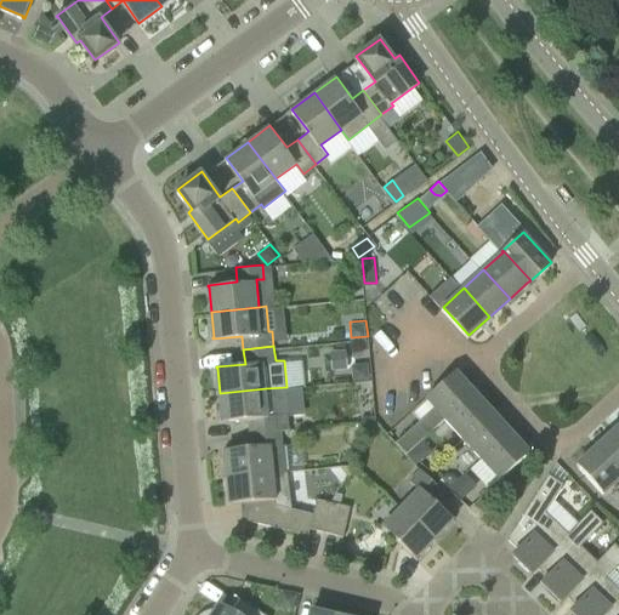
[(369,362),(353,363),(356,379),(370,376),(369,362)]
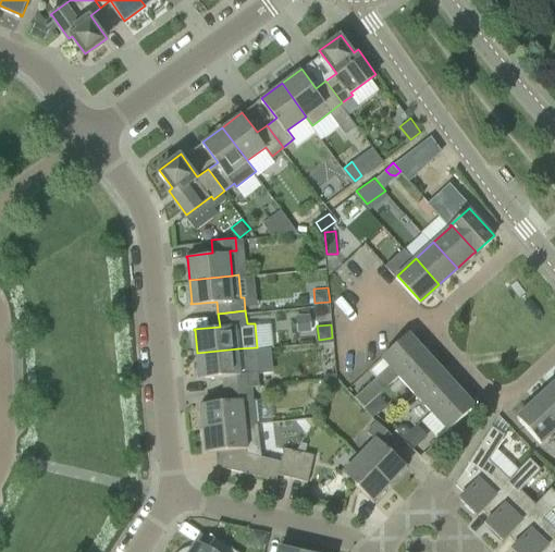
[(391,363),(356,395),(365,405),(399,372),(426,350),(409,331),(383,355),(391,363)]
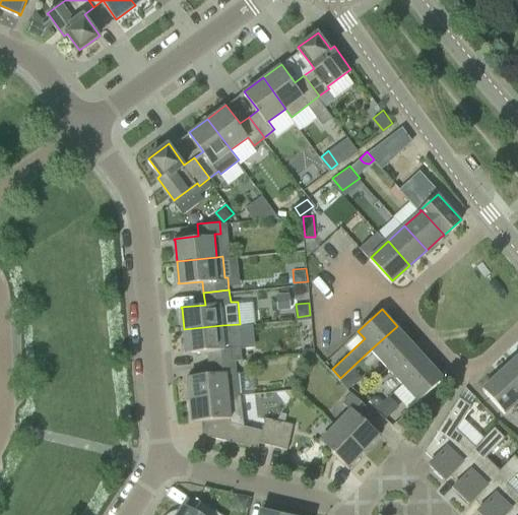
[(209,349),(210,362),(236,359),(235,352),(235,347),(243,346),(240,324),(222,325),(184,329),(186,350),(185,350),(185,351),(209,349)]
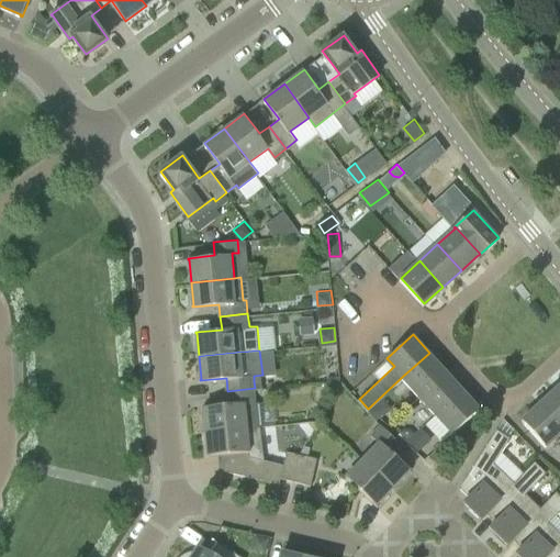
[(420,394),(446,370),(429,352),(429,353),(403,376),(420,394)]
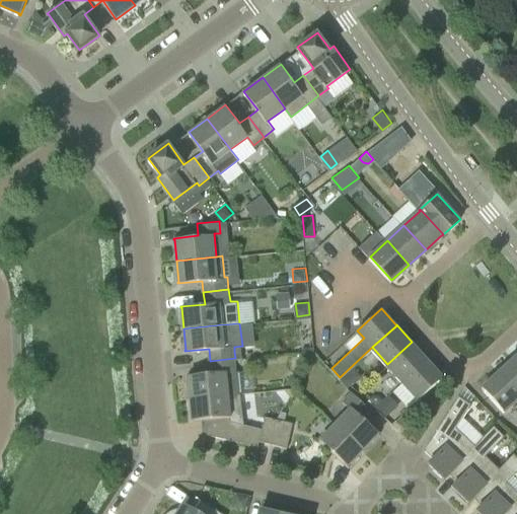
[(402,381),(403,381),(427,360),(428,359),(412,342),(387,364),(402,381)]
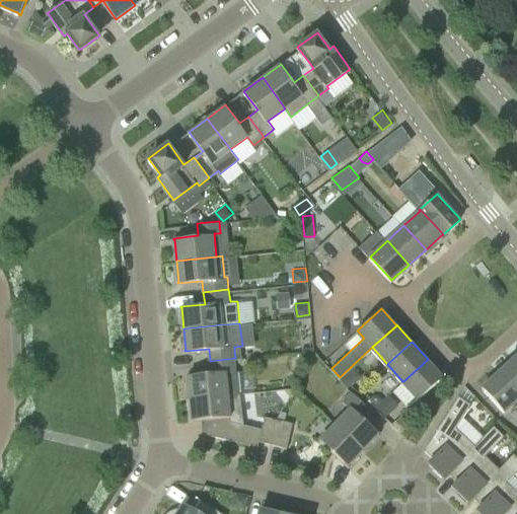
[(516,356),(500,371),(516,390),(516,356)]
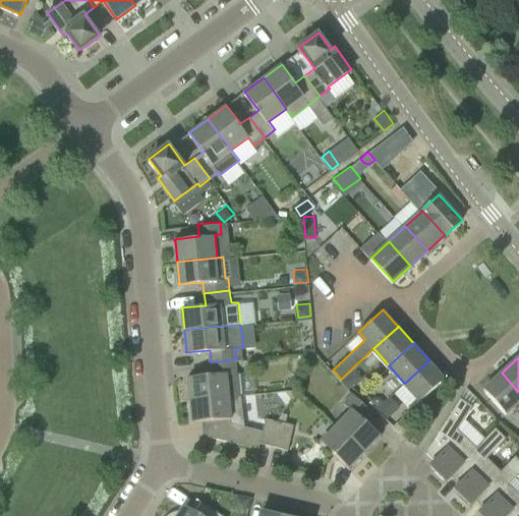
[(237,371),(236,359),(211,362),(212,374),(187,376),(187,378),(188,378),(191,399),(241,394),(239,371),(237,371)]
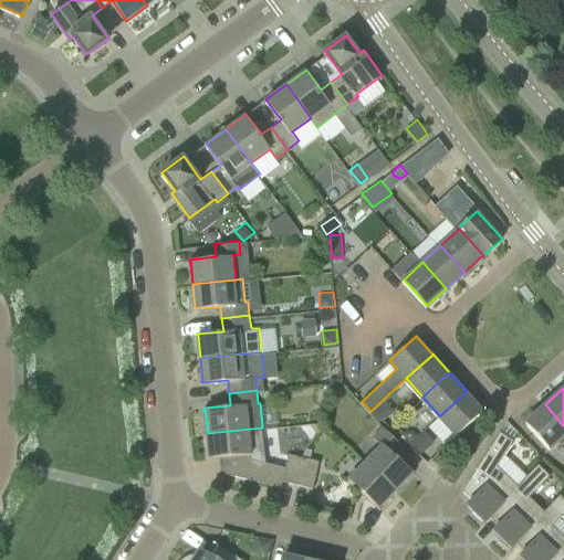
[(466,392),(440,415),(457,433),(482,410),(466,392)]
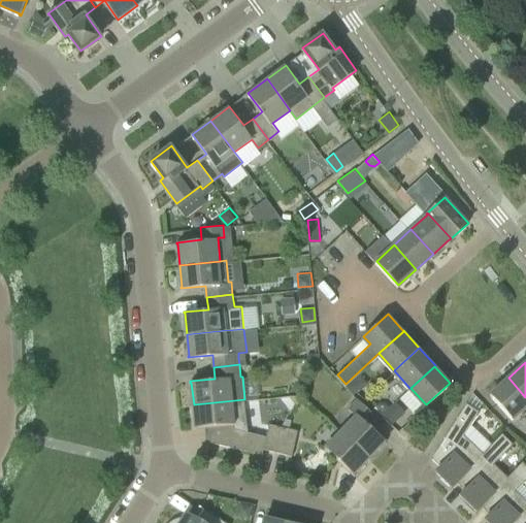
[(365,377),(360,371),(347,384),(354,392),(355,392),(357,389),(359,388),(360,388),(365,383),(365,377)]
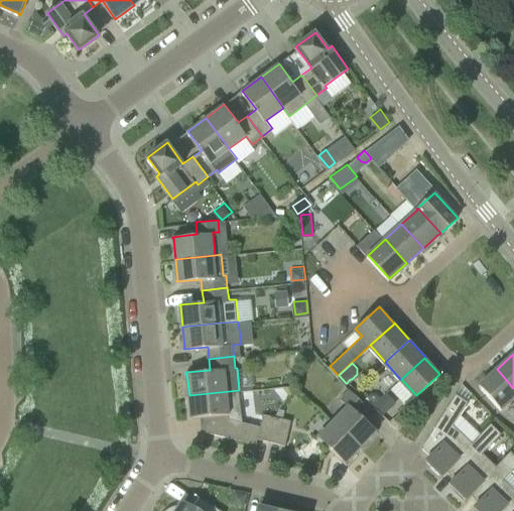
[(513,388),(497,369),(480,384),(501,408),(513,396),(513,388)]
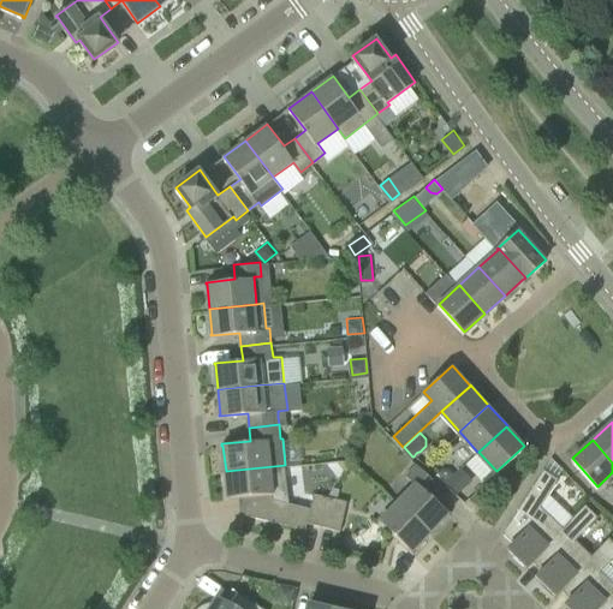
[(553,455),(545,467),(557,476),(564,465),(553,455)]
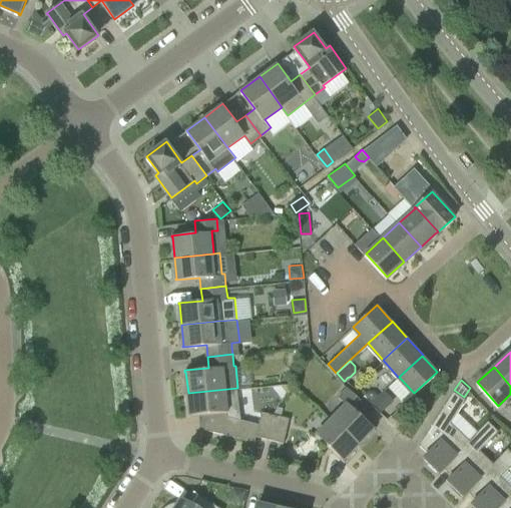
[(332,417),(360,444),(374,428),(375,429),(376,428),(358,412),(366,403),(347,386),(339,396),(346,403),(332,417)]
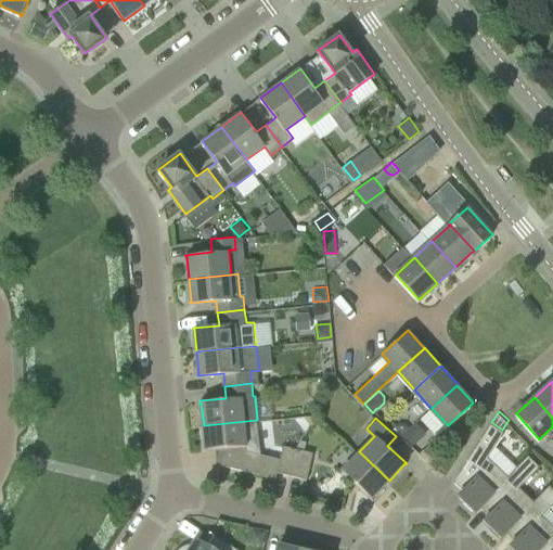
[(278,471),(291,474),(296,447),(284,444),(281,457),(261,452),(257,420),(204,425),(206,447),(204,447),(205,449),(220,447),(221,463),(277,476),(278,471)]
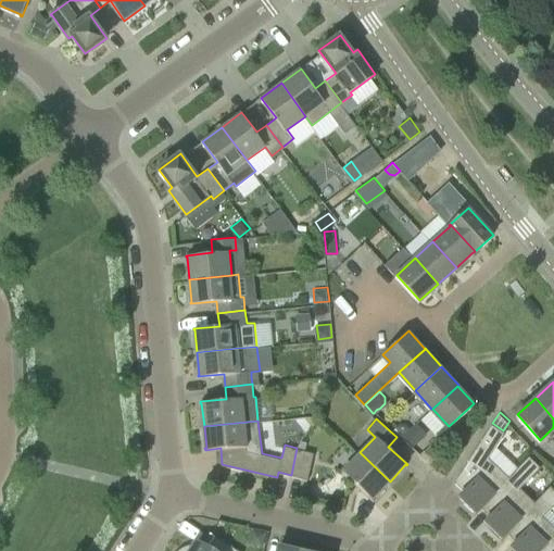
[(403,434),(411,426),(407,422),(400,422),(395,425),(403,434)]
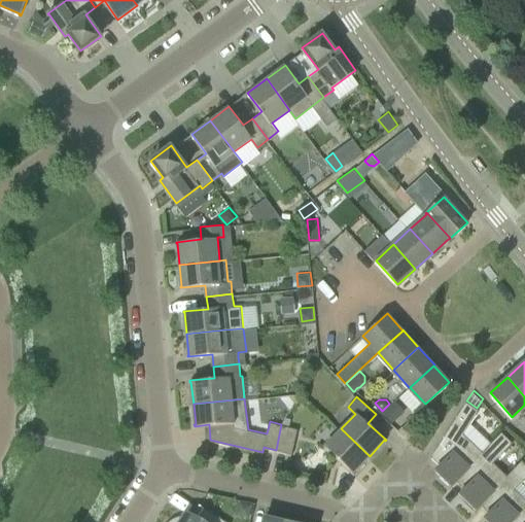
[(431,455),(441,464),(434,471),(451,486),(457,480),(484,452),(463,432),(479,409),(466,401),(431,455)]
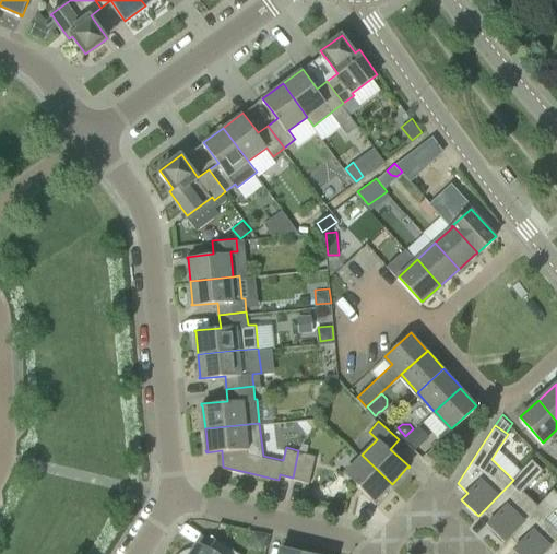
[(416,426),(414,428),(406,436),(417,447),(427,438),(416,426)]
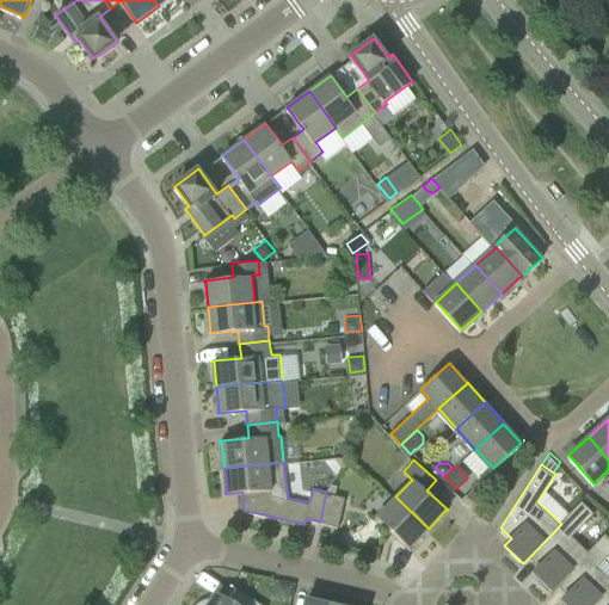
[(337,494),(326,492),(320,522),(339,525),(345,497),(337,494)]
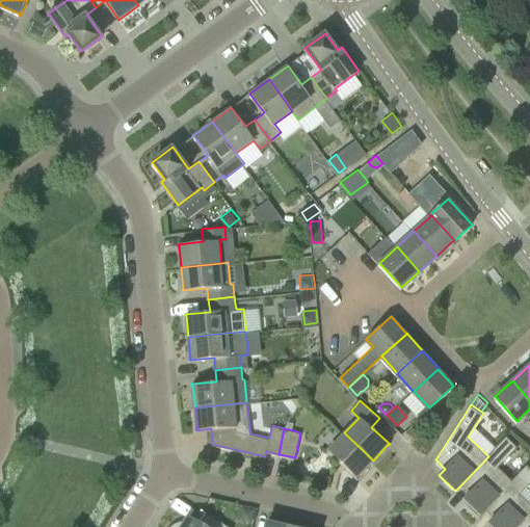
[(373,460),(344,432),(328,449),(358,478),(359,477),(358,476),(373,460)]
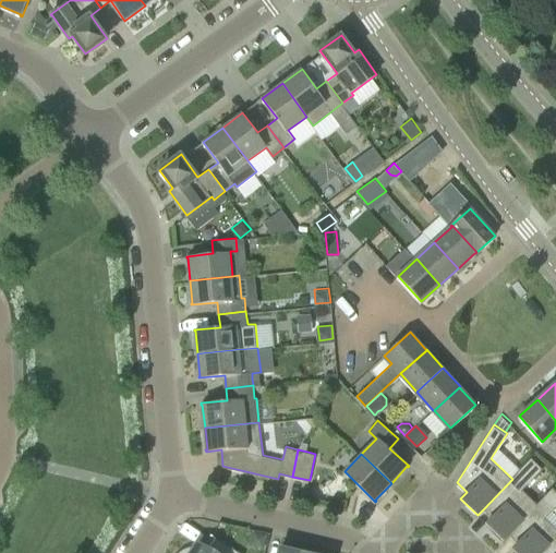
[(543,468),(533,457),(512,479),(484,508),(493,517),(486,524),(504,540),(510,533),(535,506),(520,492),(543,468)]
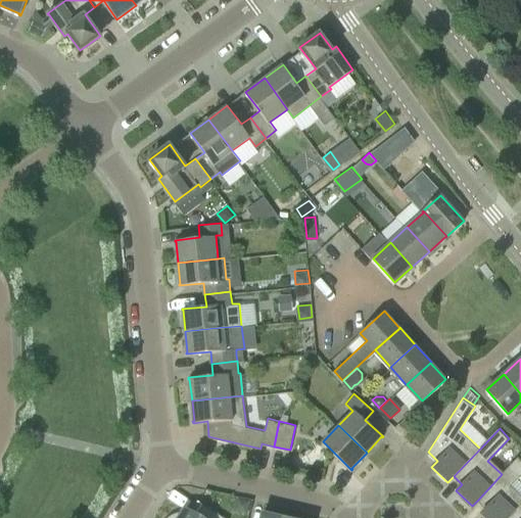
[(520,456),(502,474),(478,500),(486,508),(480,514),(484,517),(507,517),(520,503),(520,492),(512,484),(520,474),(520,456)]
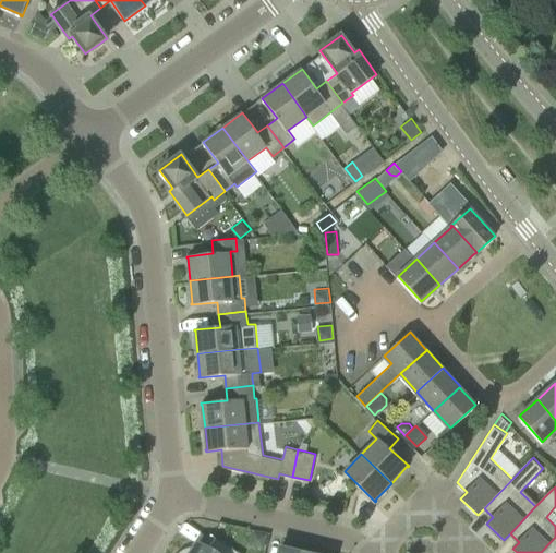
[(254,529),(251,543),(265,547),(268,531),(254,529)]
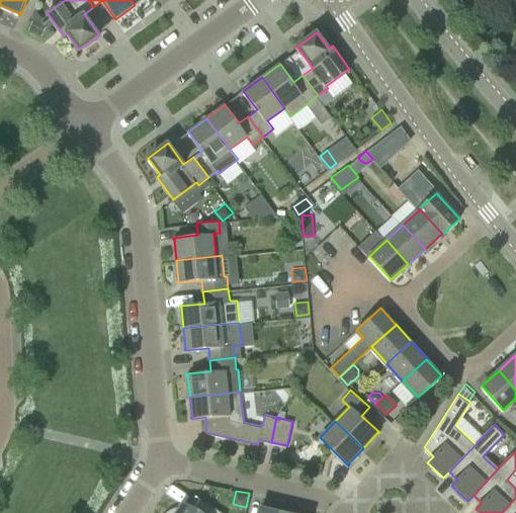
[(225,512),(196,494),(195,495),(199,498),(193,508),(184,502),(180,507),(177,505),(175,506),(172,507),(170,508),(168,510),(166,512),(164,512),(225,512)]
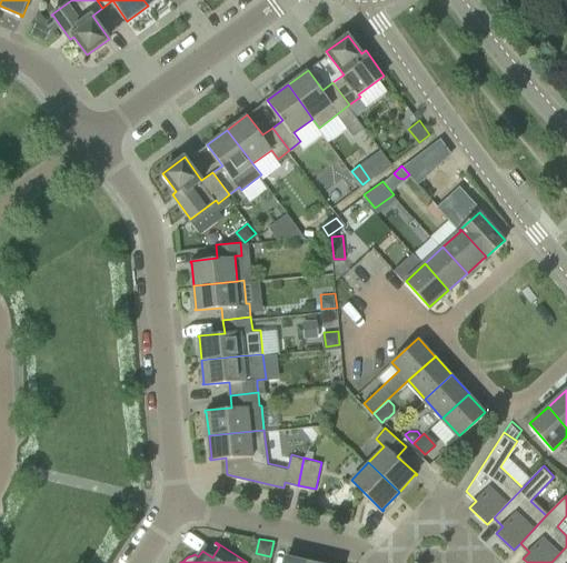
[(566,546),(551,562),(566,562),(566,546)]
